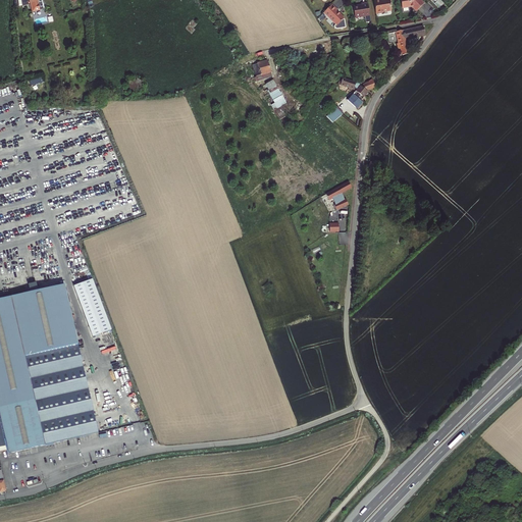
[(32,4),(33,12),(45,9),(44,2),(39,3),(38,0),(69,0),(70,4),(79,1),(79,0),(22,0),(24,5),(32,4)]
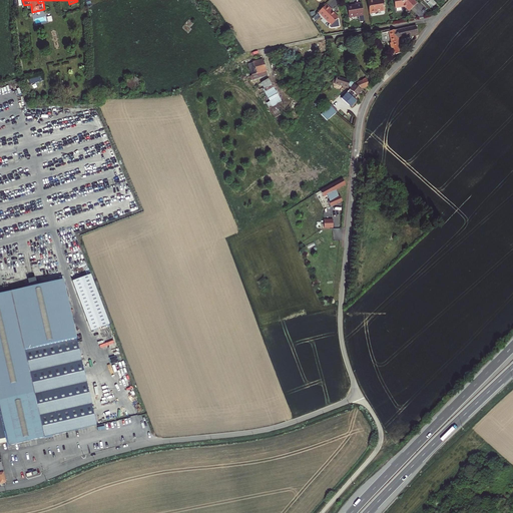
[(368,16),(375,15),(376,14),(384,13),(383,9),(384,9),(384,3),(382,3),(381,0),(379,0),(376,0),(377,2),(374,3),(367,4),(368,16)]
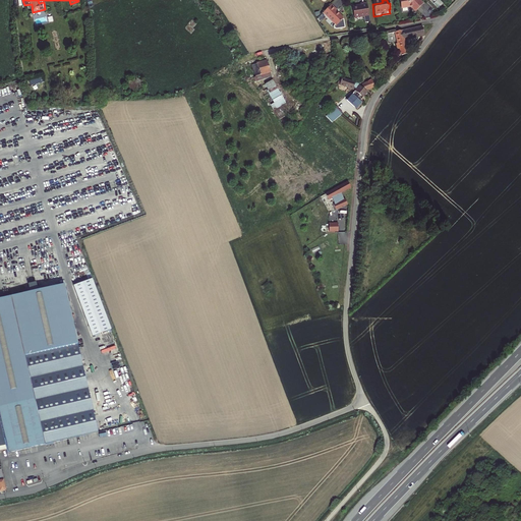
[(422,2),(419,0),(399,0),(400,6),(407,5),(411,5),(411,6),(414,9),(422,2)]
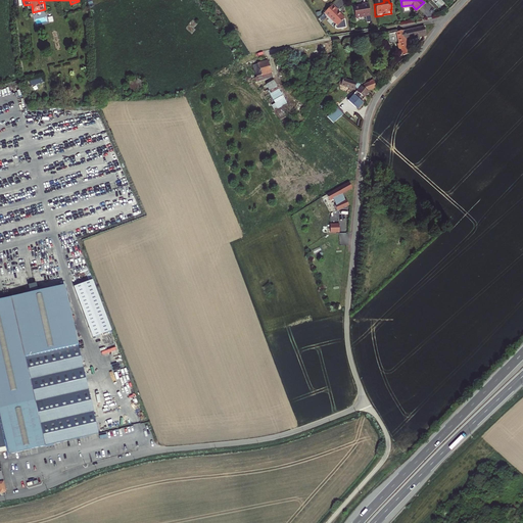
[(370,24),(368,5),(362,5),(362,7),(360,7),(359,7),(353,7),(355,19),(364,18),(365,25),(370,24)]
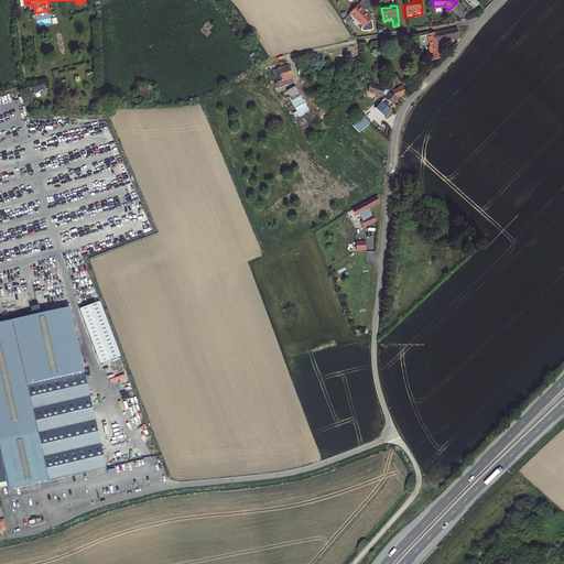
[(364,13),(357,7),(348,15),(362,30),(370,22),(365,17),(362,14),(364,13)]
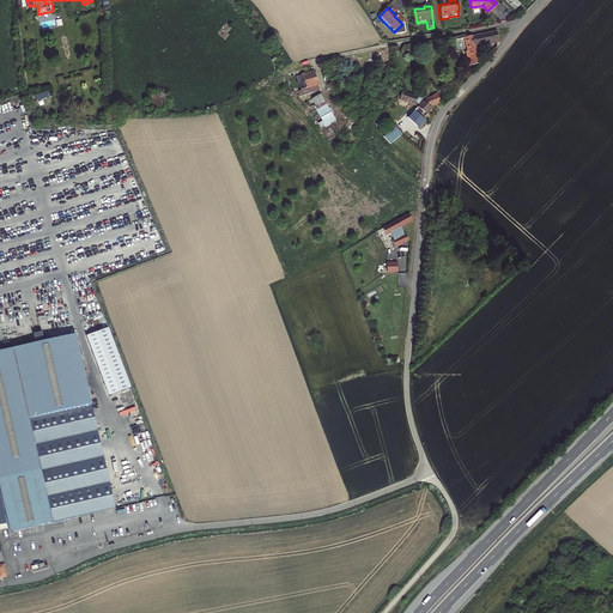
[(232,28),(228,24),(225,24),(218,32),(218,34),(225,40),(230,35),(228,34),(232,28)]
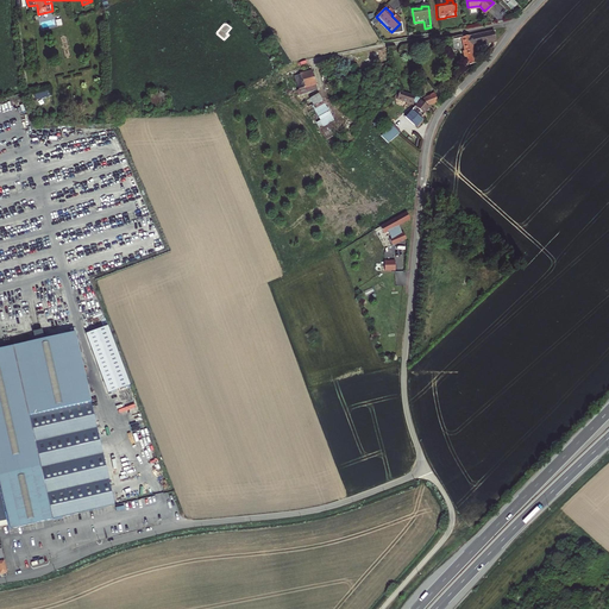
[(468,39),(464,39),(471,66),(477,63),(475,50),(476,46),(485,44),(496,41),(494,32),(468,39)]
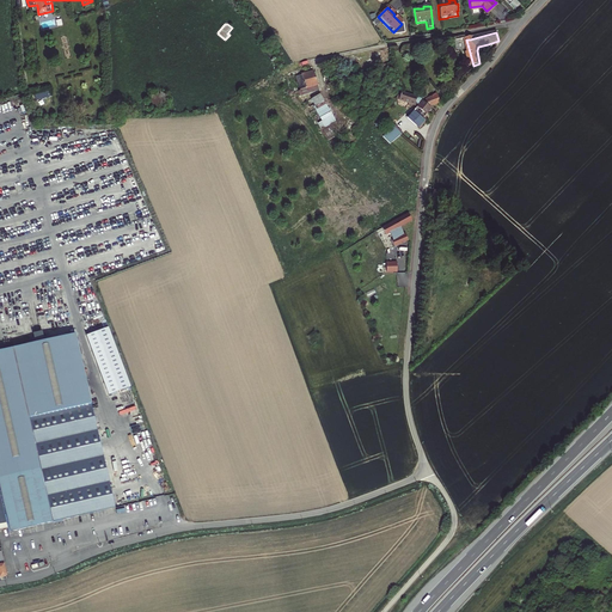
[(307,90),(319,87),(316,74),(310,75),(304,77),(307,90)]
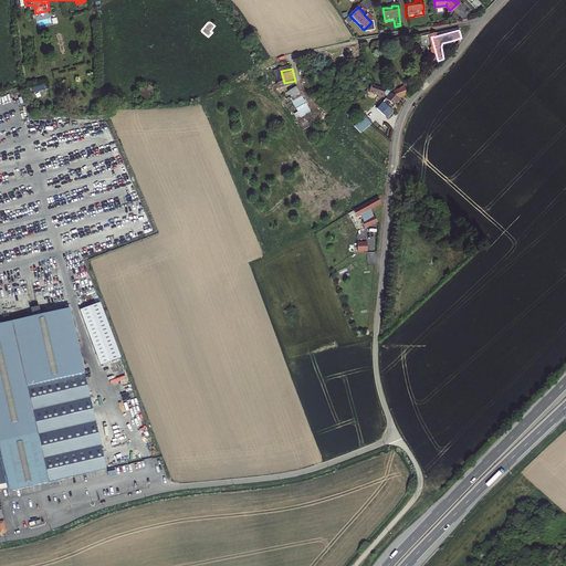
[(157,90),(148,85),(147,87),(145,85),(144,87),(140,85),(134,97),(145,103),(146,101),(149,103),(157,90)]
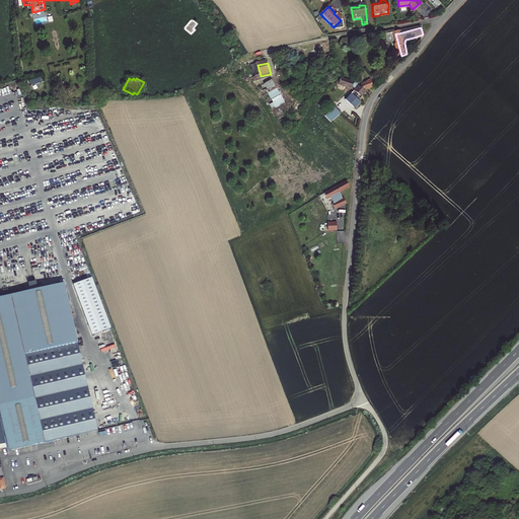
[(273,78),(264,83),(276,107),(285,102),(273,78)]
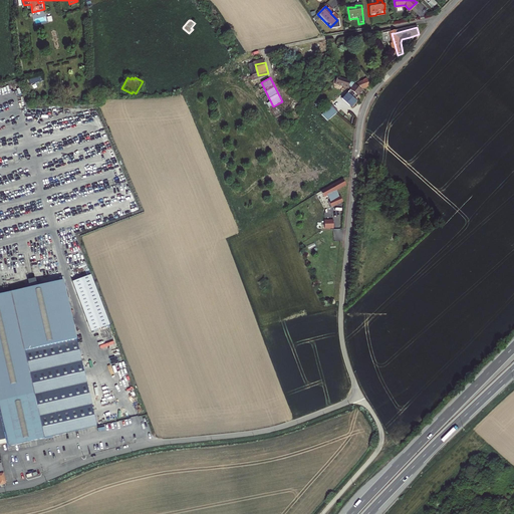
[(357,86),(355,84),(351,81),(337,77),(335,84),(347,88),(349,90),(342,98),(352,107),(356,103),(355,101),(361,94),(363,92),(360,90),(358,88),(357,87),(357,86)]
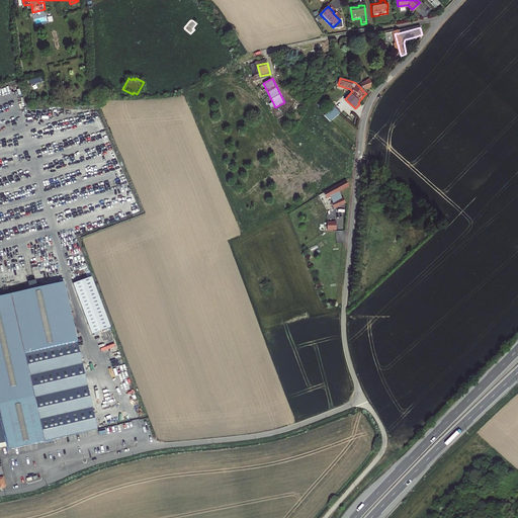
[(360,88),(361,89),(363,91),(372,87),(369,79),(358,85),(360,87),(360,88)]
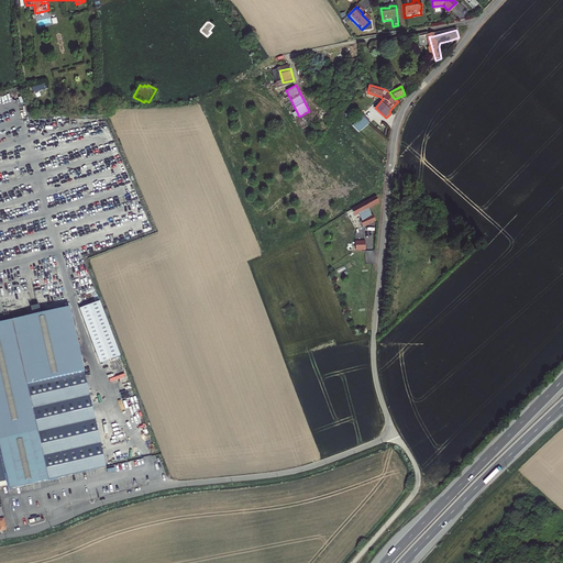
[(360,133),(370,124),(363,117),(353,127),(360,133)]
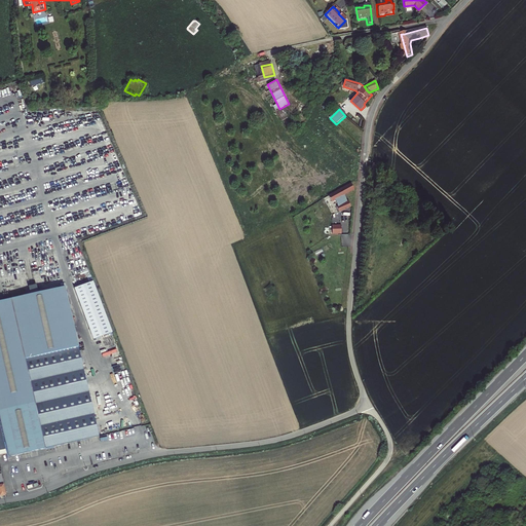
[(350,183),(328,196),(332,202),(335,200),(340,212),(346,209),(351,207),(348,200),(347,201),(344,195),(354,190),(350,183)]
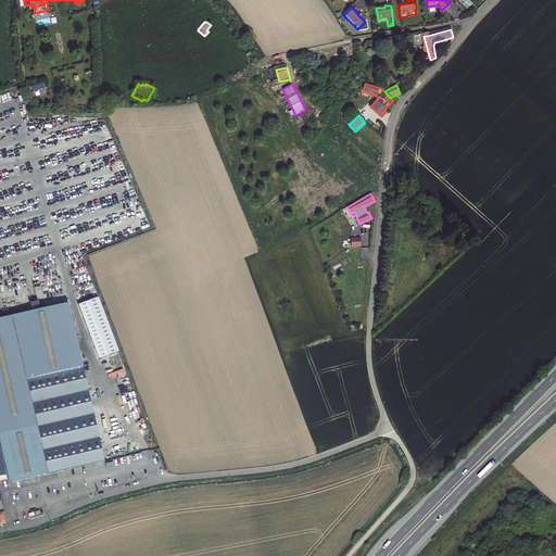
[(351,238),(352,248),(361,248),(361,238),(351,238)]
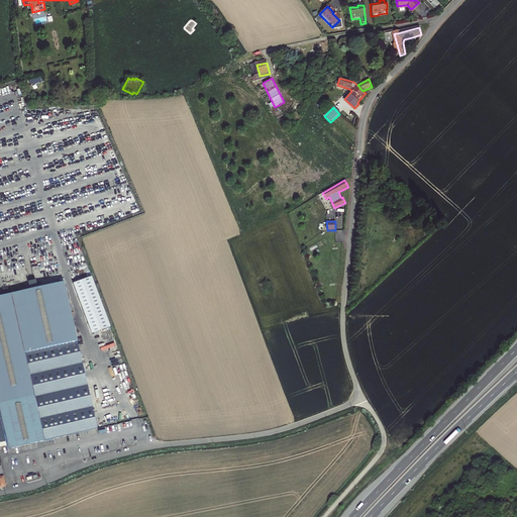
[(93,276),(73,283),(91,334),(111,327),(93,276)]
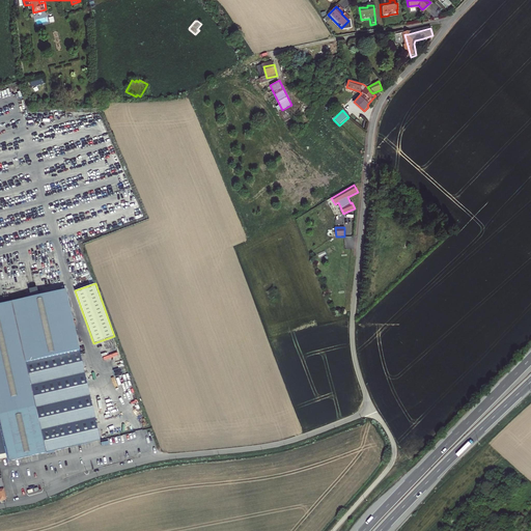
[(37,295),(37,287),(28,288),(29,296),(37,295)]
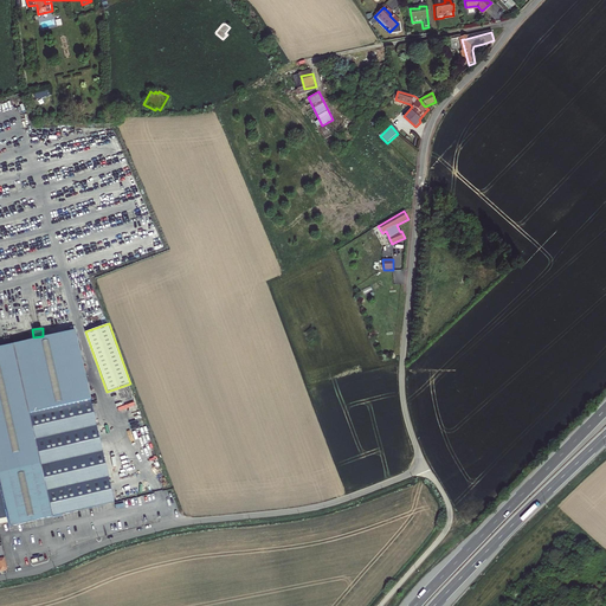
[(310,328),(304,333),(307,342),(315,343),(316,341),(315,330),(313,328),(310,328)]
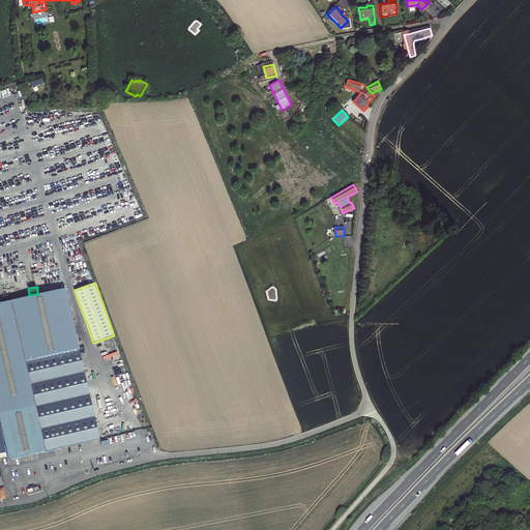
[(99,440),(65,289),(0,303),(0,425),(7,458),(7,461),(33,455),(99,440)]
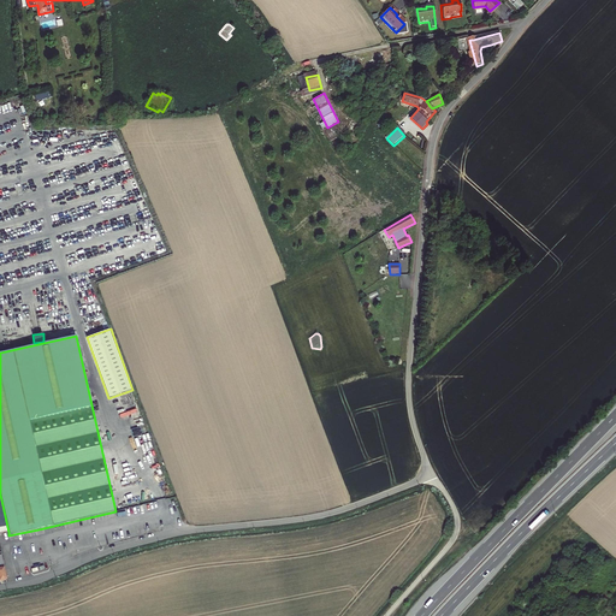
All buildings are outlined.
